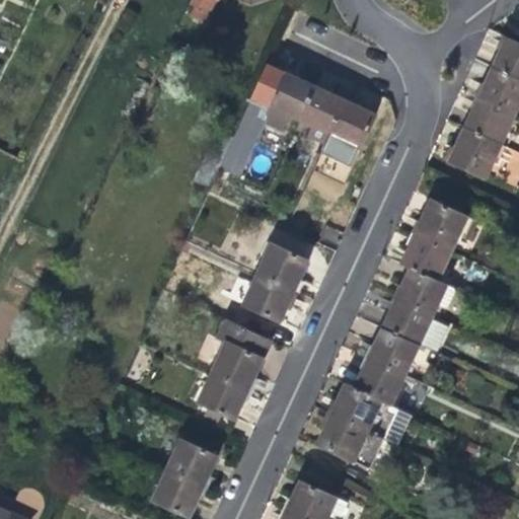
[(193,0),(192,4),(210,13),(216,0),(193,0)]
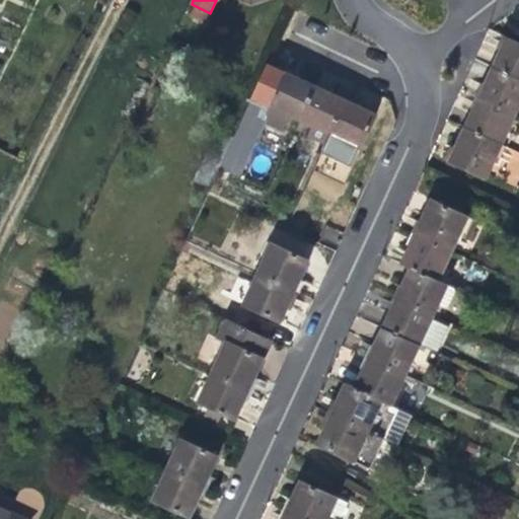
[(518,80),(518,43),(508,38),(501,53),(494,68),(518,80)]
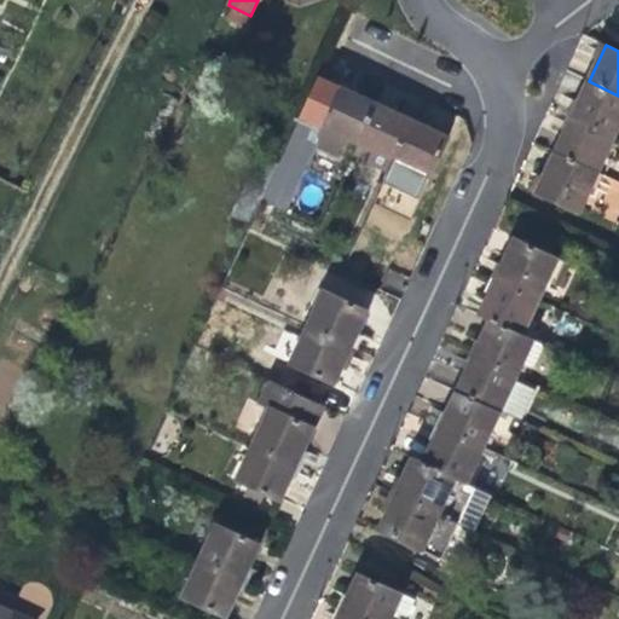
[(346,139),(357,144),(375,104),(351,93),(318,77),(264,197),(288,209),(317,148),(337,157),(346,139)]
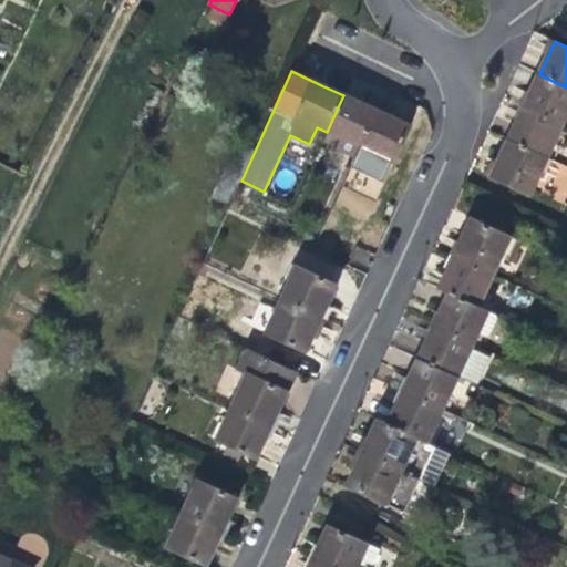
[(564,124),(566,116),(566,88),(539,74),(533,89),(525,106),(564,124)]
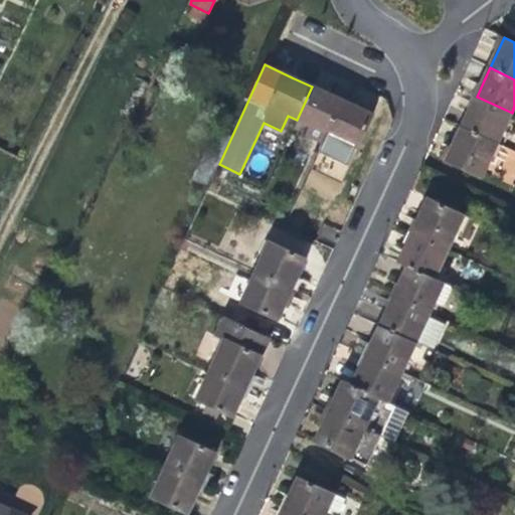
[(333,97),(312,87),(297,120),(309,126),(304,137),(322,145),(327,135),(342,101),(333,97)]
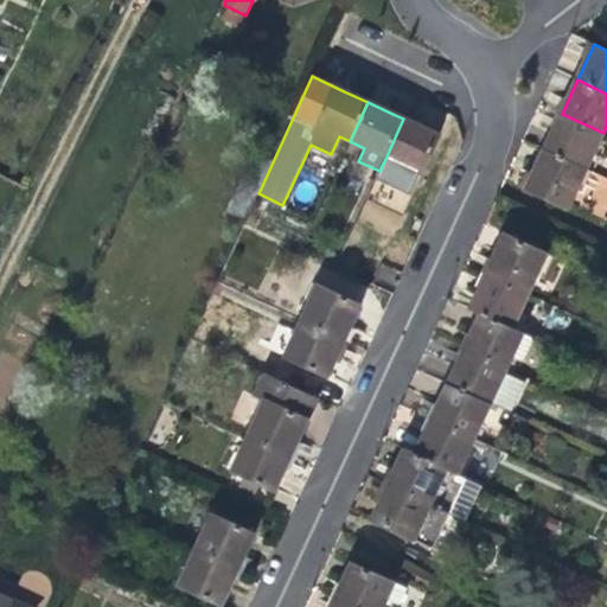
[(587,170),(604,133),(562,114),(556,126),(544,149),(587,170)]
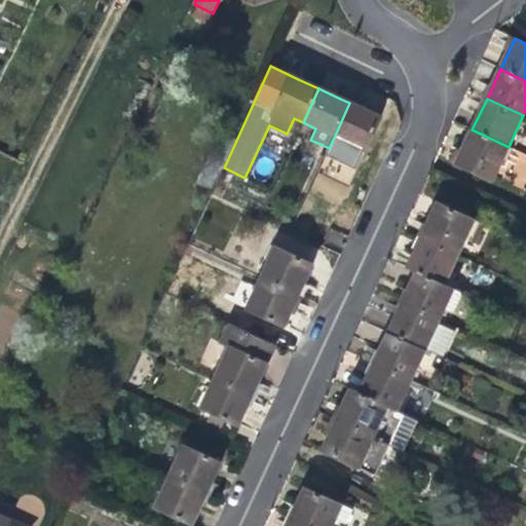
[(382,119),(349,103),(334,138),(367,153),(376,134),(382,119)]
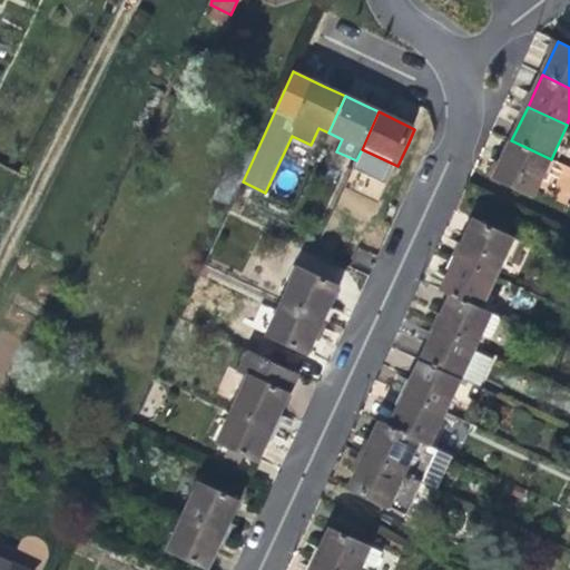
[(533,197),(551,159),(511,140),(504,156),(493,179),(533,197)]
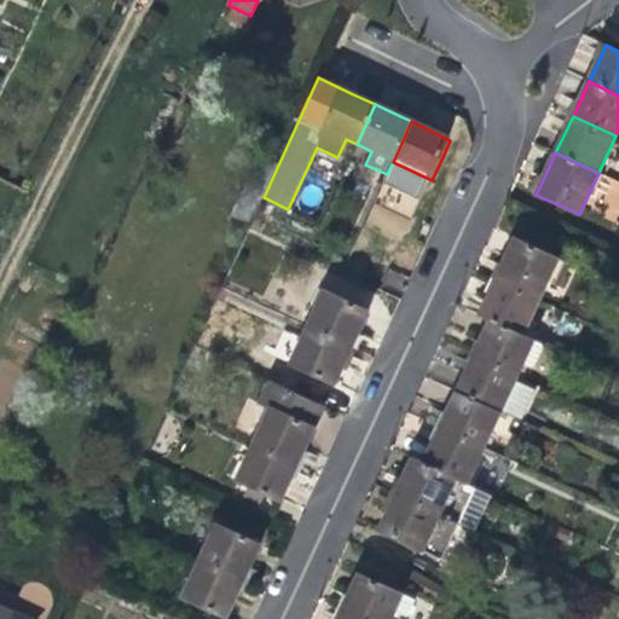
[(508,256),(497,279),(539,300),(549,282),(562,289),(574,265),(516,237),(508,256)]
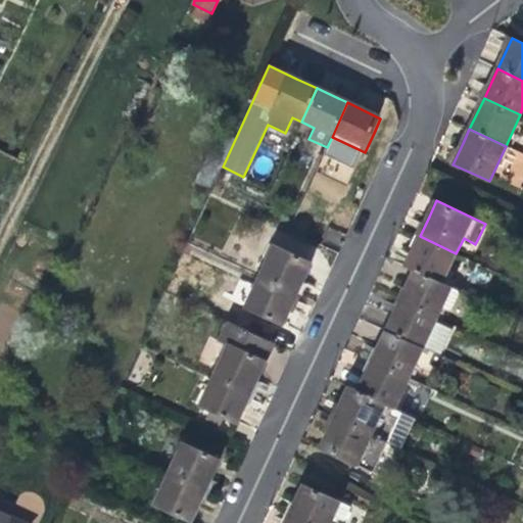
[(286,225),(289,219),(281,216),(278,222),(286,225)]
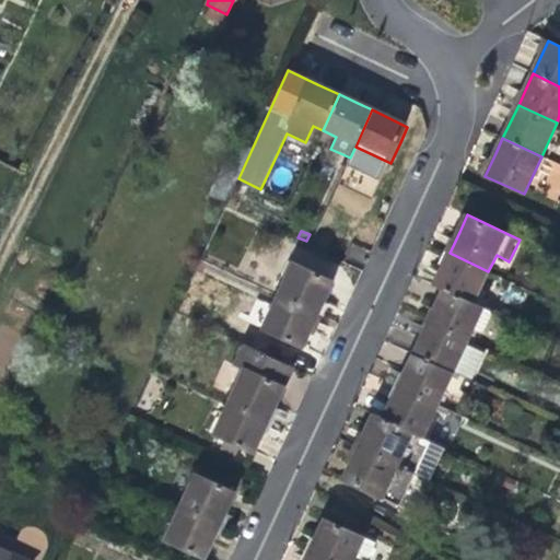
[(434,286),(445,291),(473,304),(488,271),(450,253),(441,270),(434,286)]
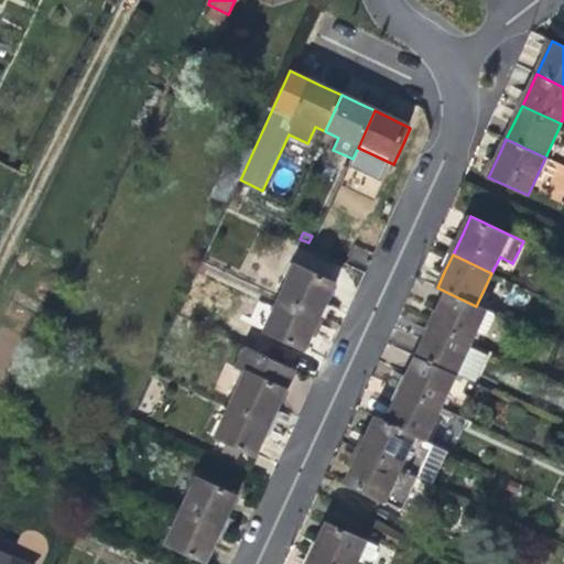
[(297,263),(282,297),(321,316),(331,294),(336,282),(297,263)]
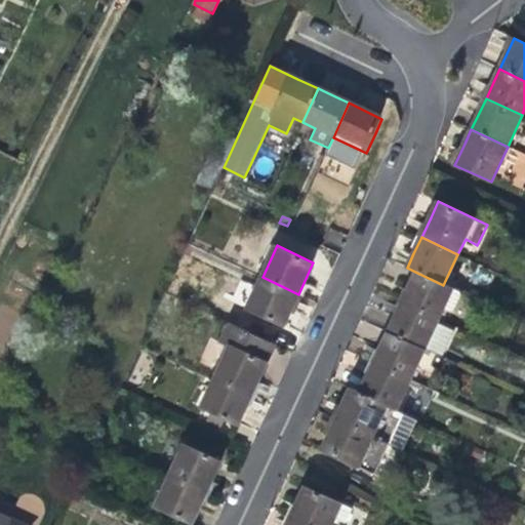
[(452,289),(443,285),(417,273),(409,289),(402,303),(438,320),(452,289)]
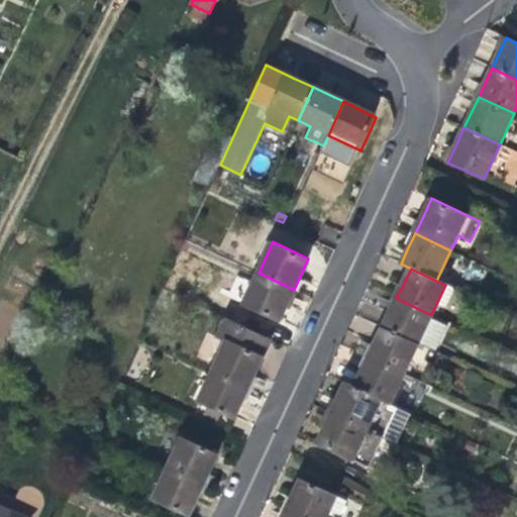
[(286,308),(294,290),(259,273),(243,304),(279,321),(286,308)]
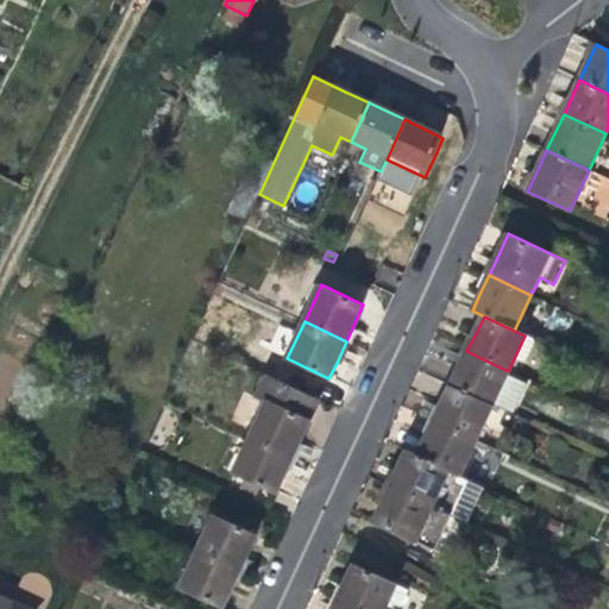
[(506,377),(508,371),(466,351),(457,372),(451,387),(491,407),(512,416),(526,387),(506,377)]
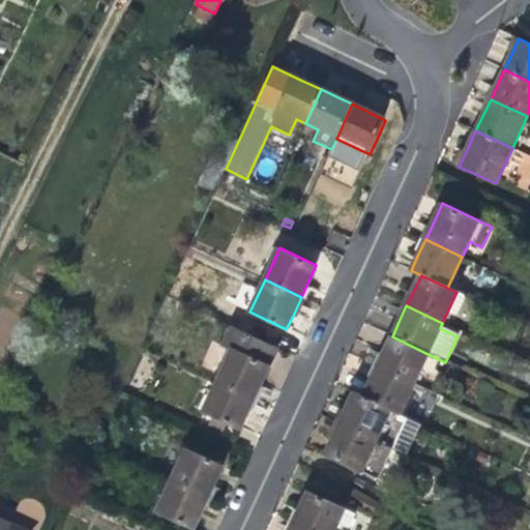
[(232,351),(219,379),(256,395),(267,372),(278,347),(231,324),(221,345),(232,351)]
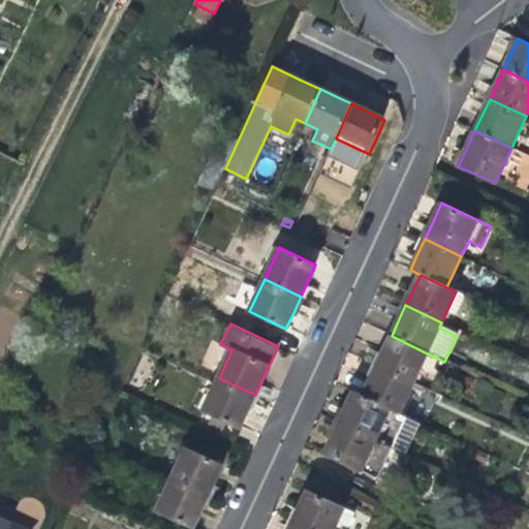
[(383,351),(377,366),(413,383),(427,353),(392,336),(383,351)]
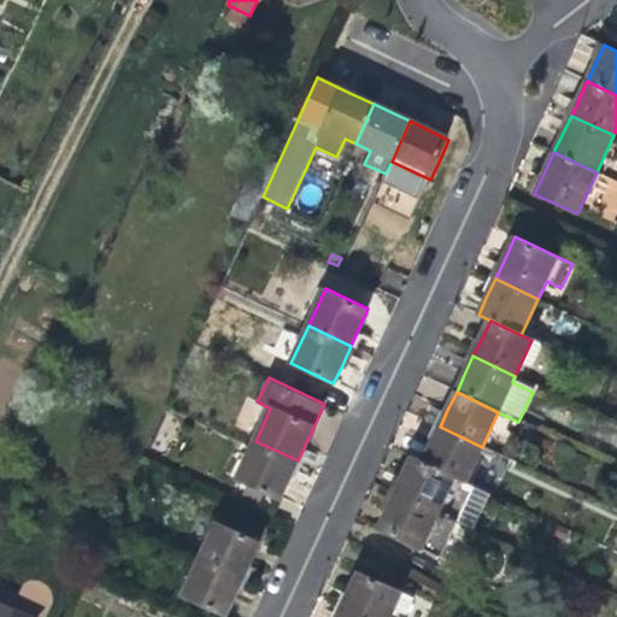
[(434,440),(423,463),(454,479),(465,483),(482,447),(440,427),(434,440)]
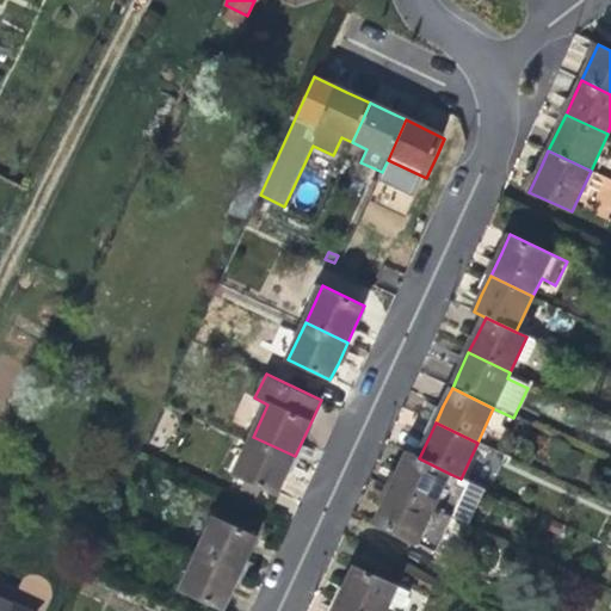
[(284,479),(295,456),(253,437),(235,475),(277,495),(284,479)]
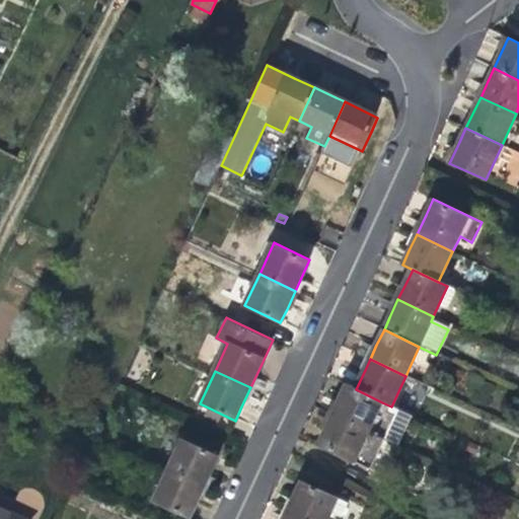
[(398,410),(391,406),(382,402),(356,389),(347,384),(342,395),(338,403),(334,415),(369,432),(385,439),(398,410)]
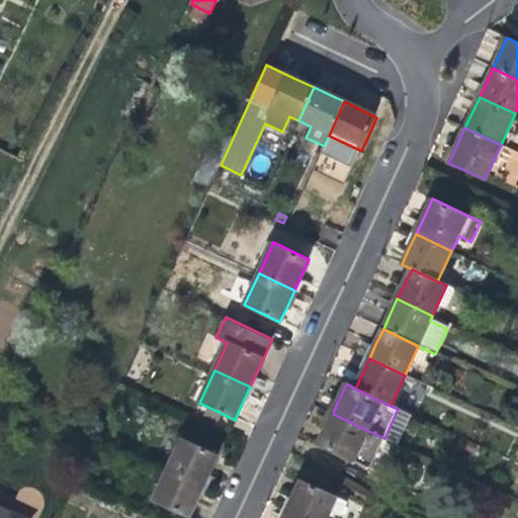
[(369,470),(384,438),(368,431),(333,414),(328,424),(318,445),(369,470)]
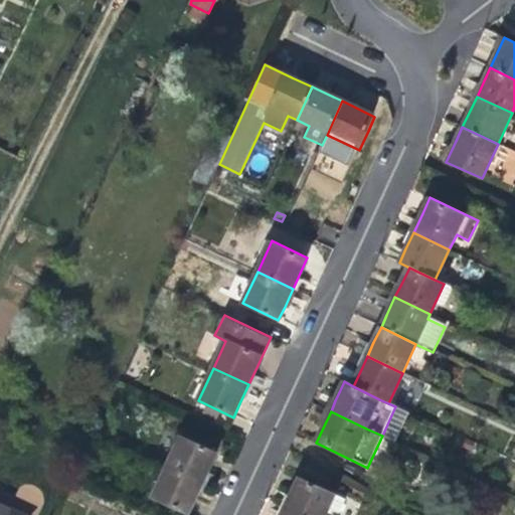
[(182,436),(168,466),(203,482),(210,466),(217,452),(182,436)]
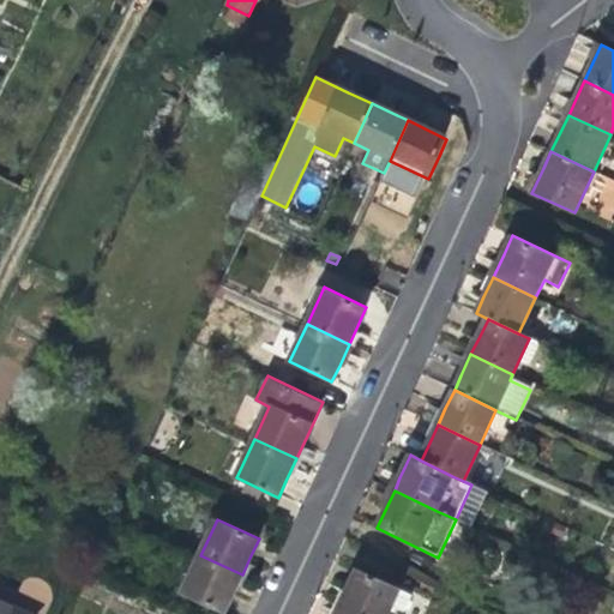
[(236,589),(242,575),(200,555),(182,593),(224,612),(236,589)]
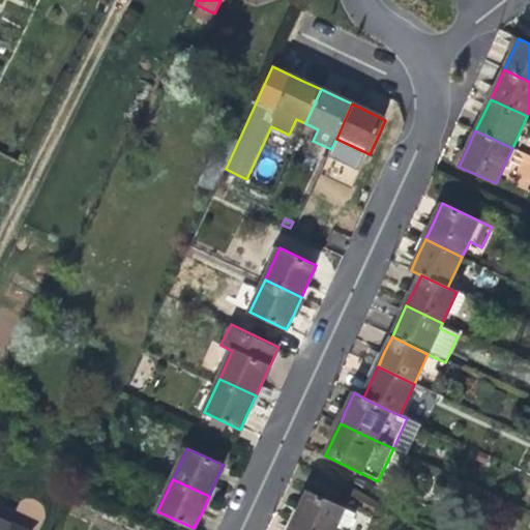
[(303,503),(295,522),(311,529),(335,529),(337,526),(343,529),(345,525),(349,527),(356,513),(310,491),(303,503)]
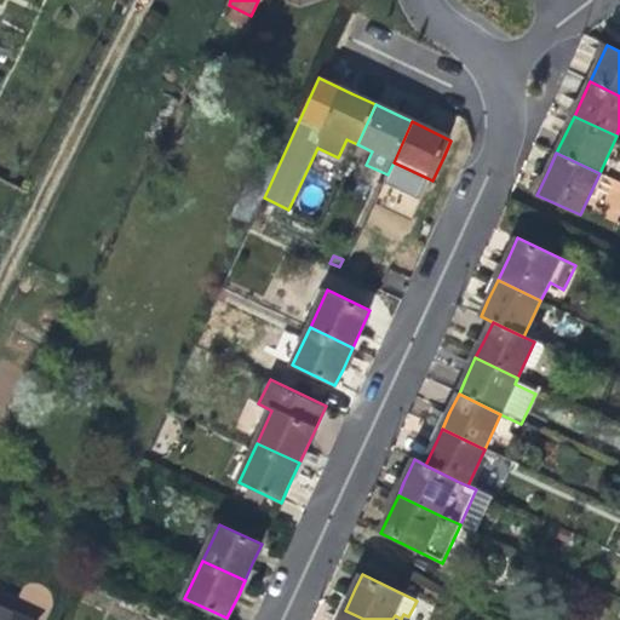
[(32,619),(0,604),(0,619),(32,619)]
